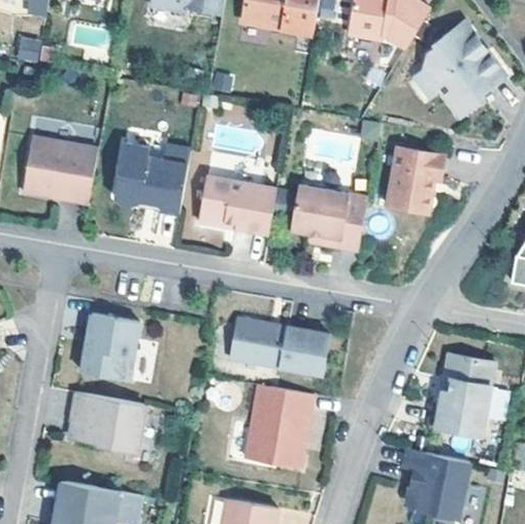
[(220,13),(222,0),(150,0),(149,5),(185,11),(185,9),(220,13)]
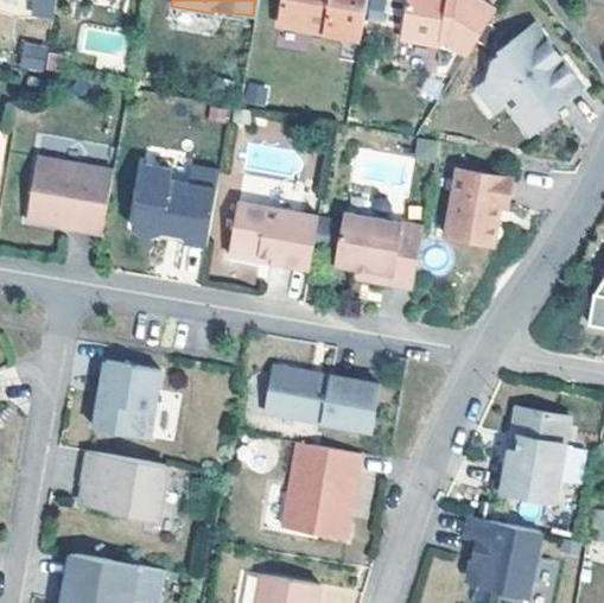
[(358,36),(363,0),(278,0),(275,23),(309,27),(307,31),(338,36),(339,32),(358,36)]
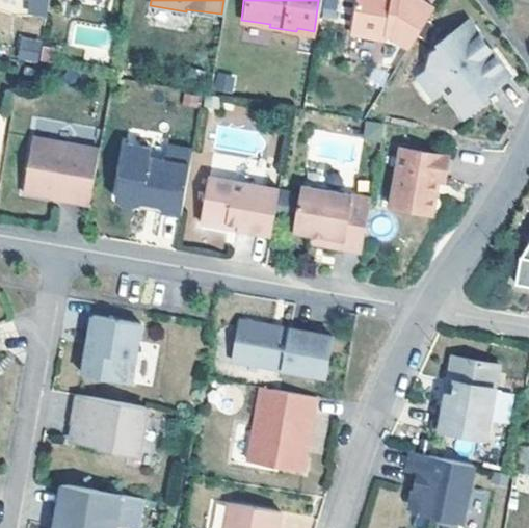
[(326,0),(324,14),(337,17),(340,0),(326,0)]
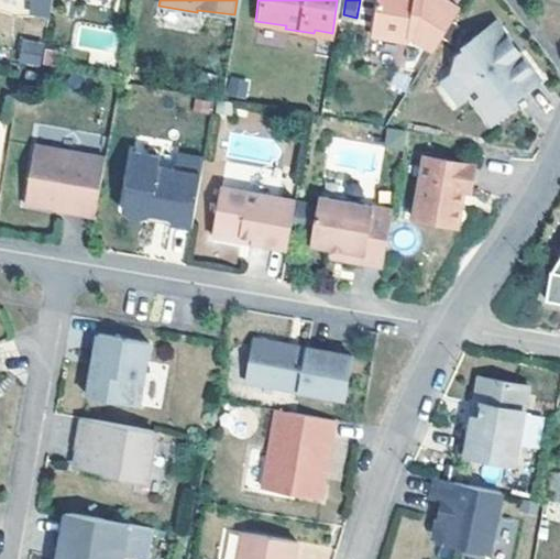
[(429,48),(456,7),(446,0),(374,0),(370,36),(406,41),(407,36),(409,36),(429,48)]
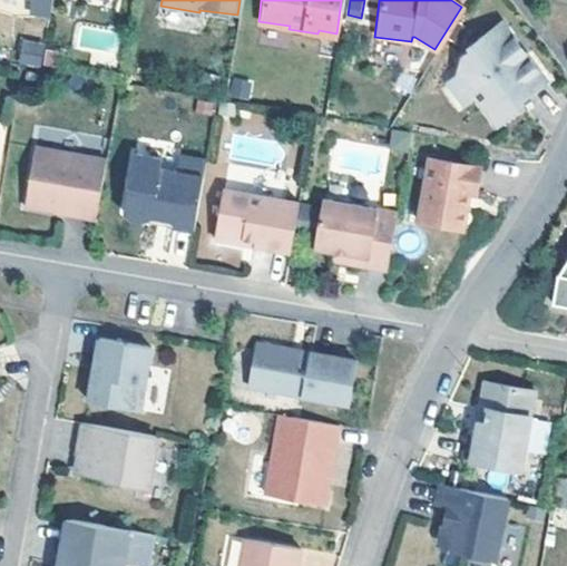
[(458,57),(453,71),(455,72),(471,94),(492,123),(517,104),(514,99),(540,79),(518,50),(511,55),(504,45),(510,40),(497,22),(466,46),(468,49),(458,57)]
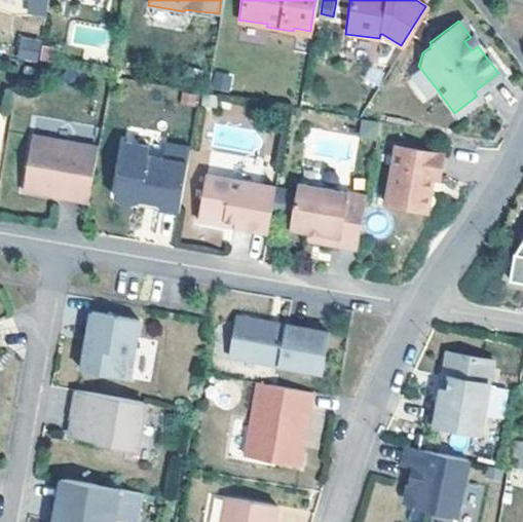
[(20,54),(41,59),(45,35),(24,31),(20,54)]
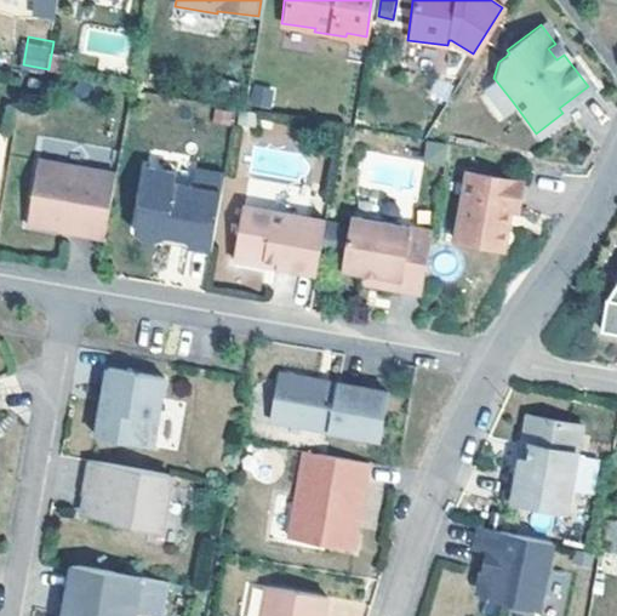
[(555,44),(548,49),(556,60),(564,55),(555,44)]
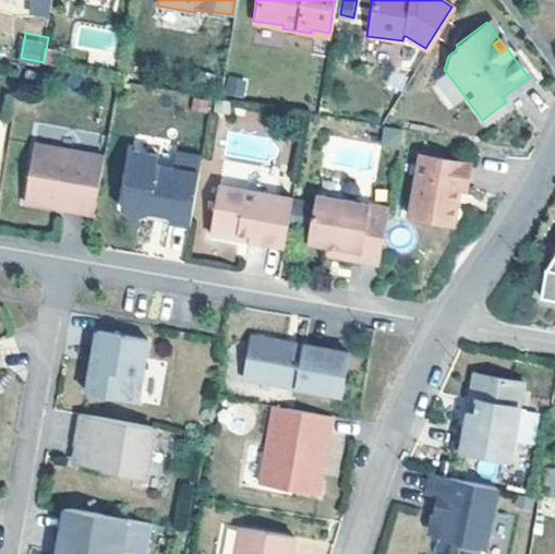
[(246,93),(250,74),(230,70),(227,89),(246,93)]
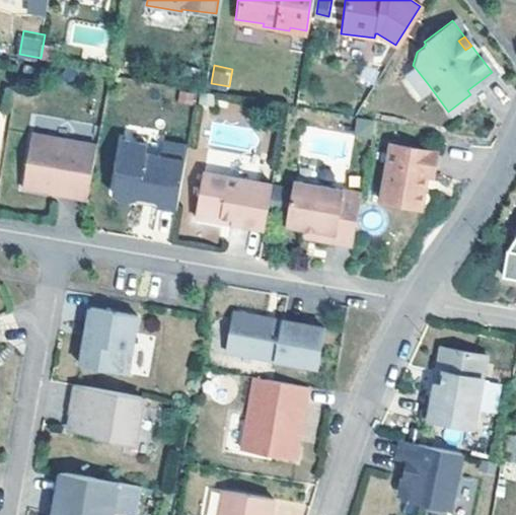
[(424,89),(429,85),(414,66),(410,70),(424,89)]
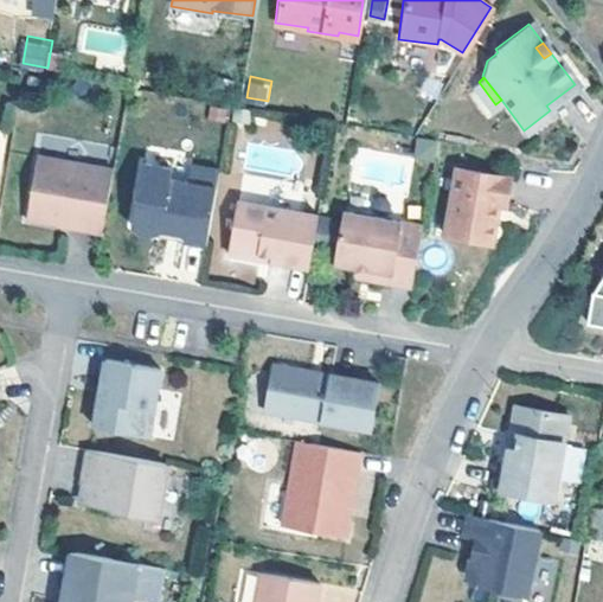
[(101,231),(111,168),(37,155),(25,219),(101,231)]
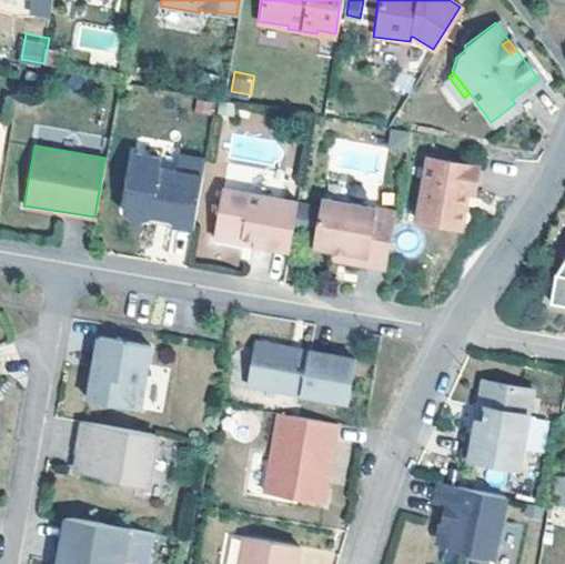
[(192,229),(204,158),(179,153),(175,170),(159,167),(160,158),(133,152),(122,211),(130,218),(140,220),(150,215),(150,214),(173,219),(172,225),(192,229)]
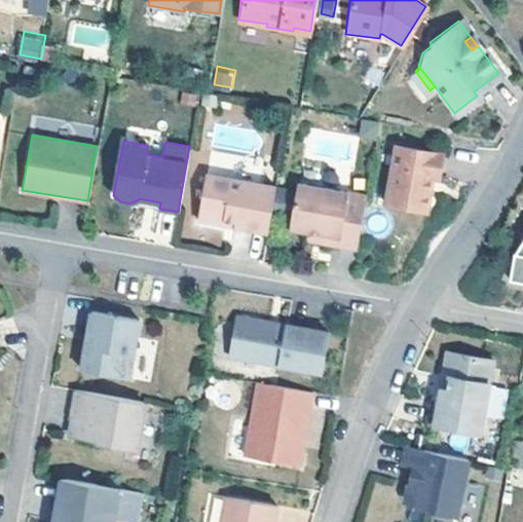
[(393,144),(382,202),(422,210),(428,175),(435,176),(439,152),(393,144)]
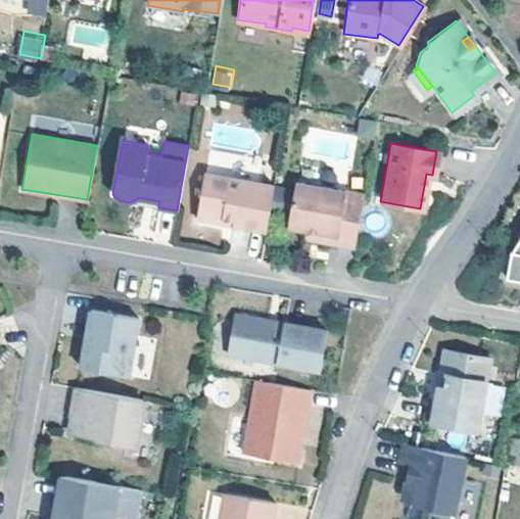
[(266,230),(274,185),(204,173),(196,218),(218,222),(224,218),(233,220),(232,225),(266,230)]
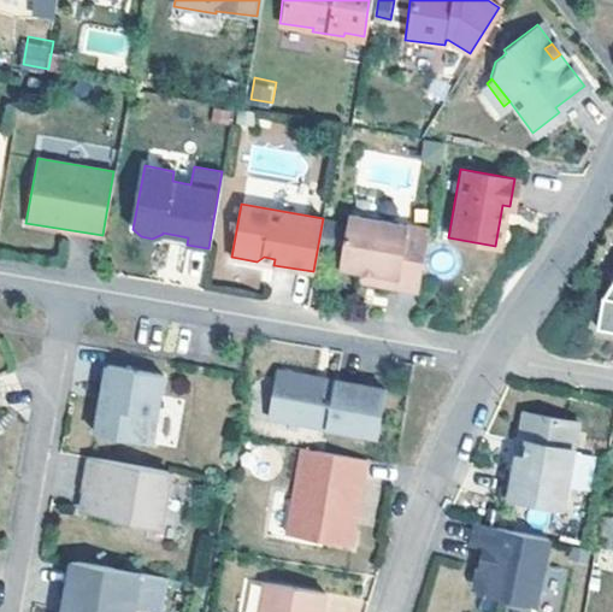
[(425,228),(346,213),(336,265),(358,269),(387,275),(384,284),(414,289),(425,228)]
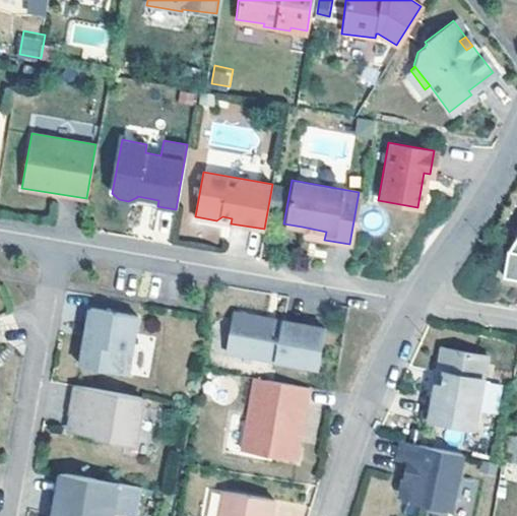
[(137,196),(137,197),(128,201),(157,206),(158,200),(137,196)]
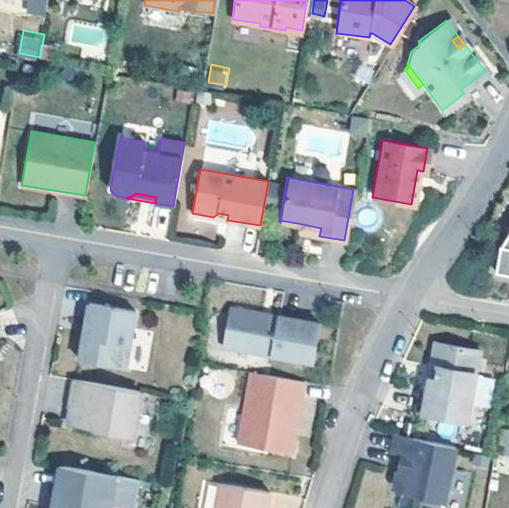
[(508,220),(499,236),(502,237),(501,245),(494,243),(489,270),(508,273),(508,220)]
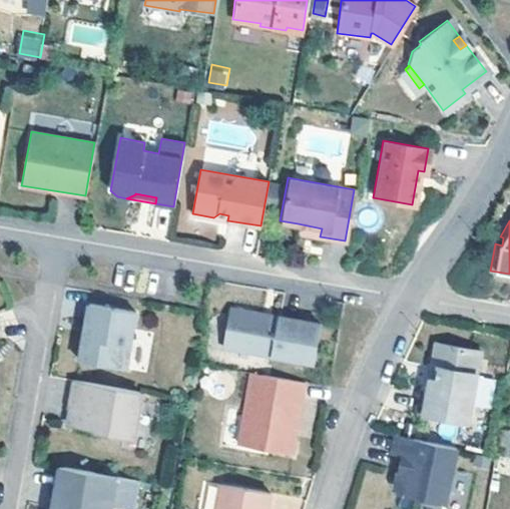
[(322,228),(298,223),(296,231),(320,236),(322,228)]
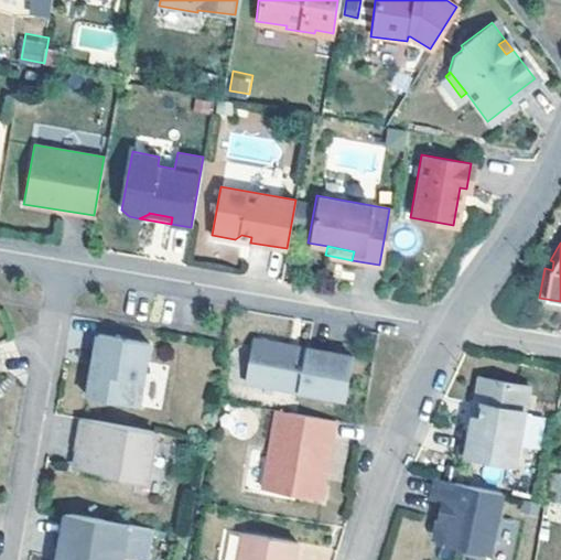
[(550,260),(545,268),(552,270),(553,261),(550,260)]
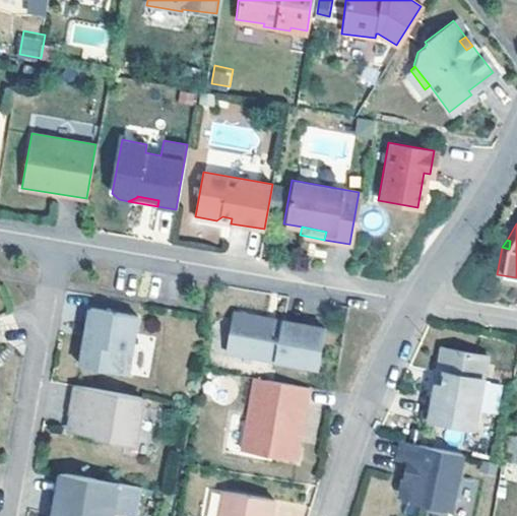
[(126,376),(136,319),(88,311),(85,327),(88,328),(85,345),(83,344),(78,368),(126,376)]
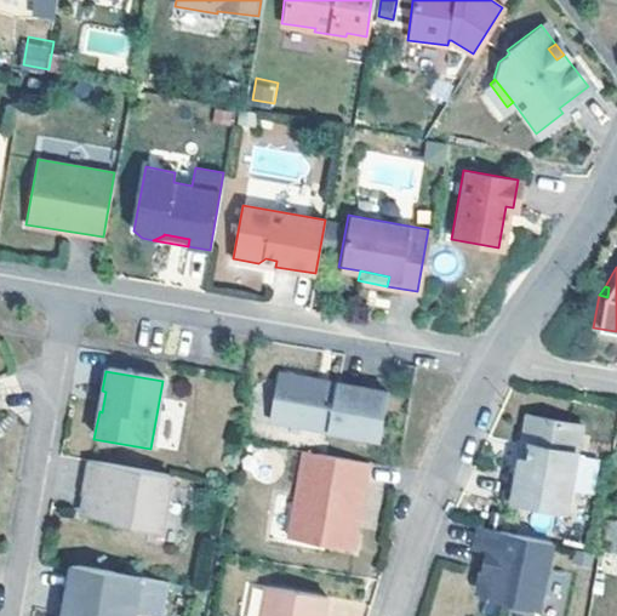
[(285,374),(278,378),(270,421),(378,439),(387,391),(337,383),(336,389),(308,383),(303,377),(285,374)]
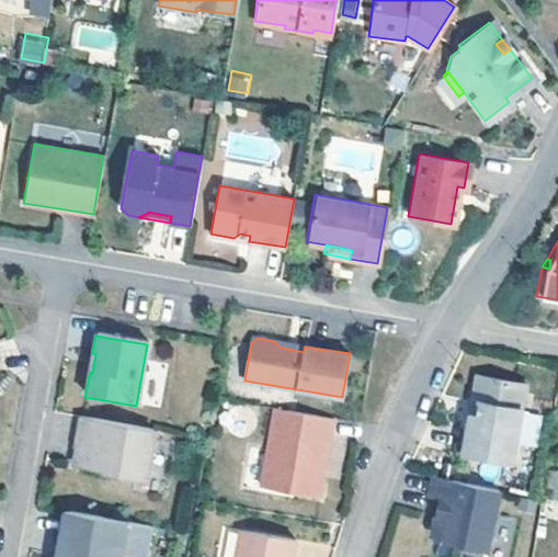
[(305,347),(274,341),(279,347),(304,352),(305,347)]
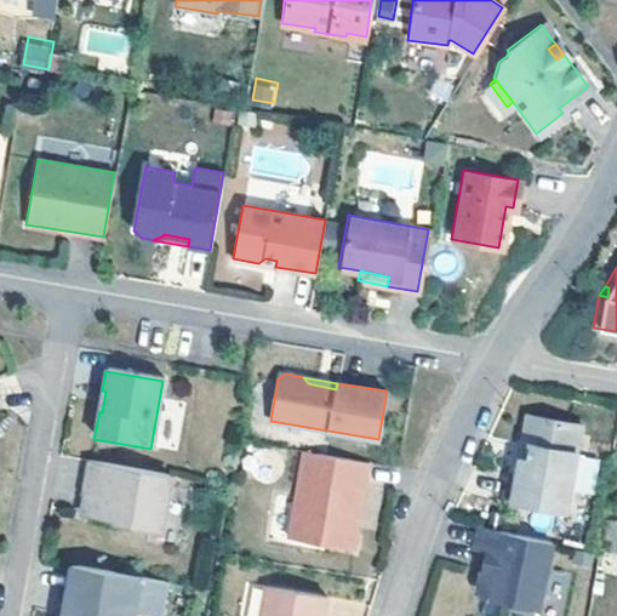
[(581,422),(525,412),(521,434),(527,443),(525,455),(518,454),(510,498),(565,508),(581,422)]
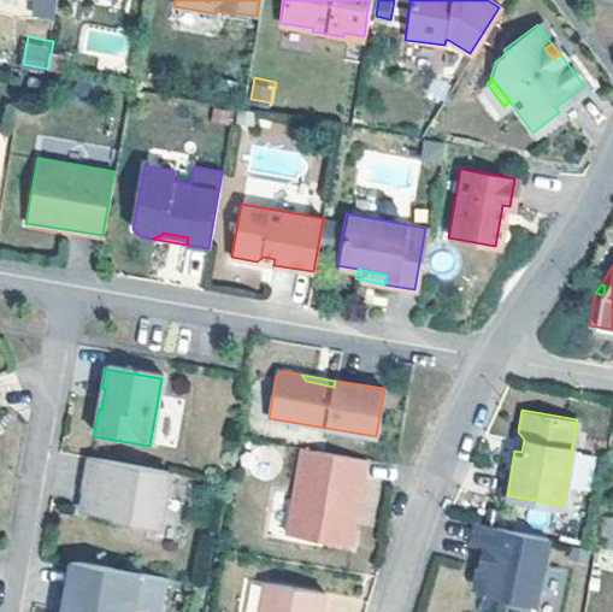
[(366,459),(302,448),(287,535),(351,546),(354,524),(349,523),(353,504),(358,504),(366,459)]
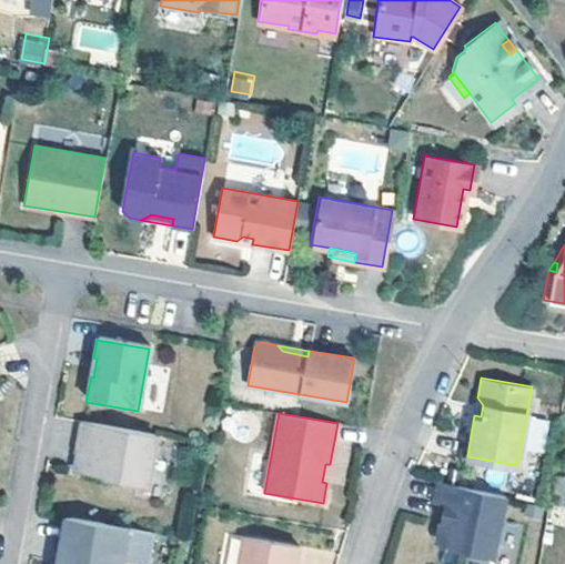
[(154,434),(80,421),(74,453),(84,454),(81,471),(106,475),(106,477),(133,483),(147,474),(144,469),(149,449),(152,444),(154,434)]
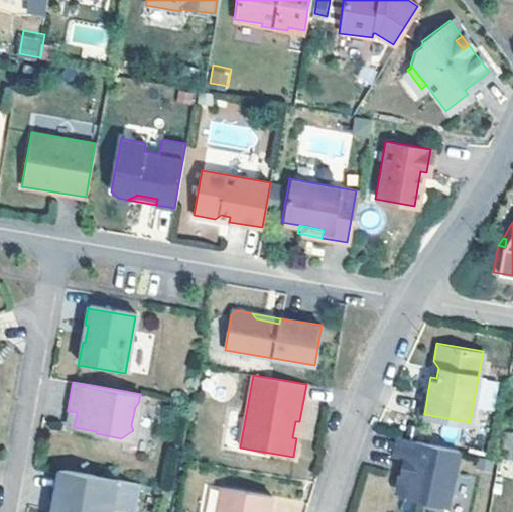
[(131,425),(133,430),(136,426),(139,409),(138,403),(135,407),(131,425)]
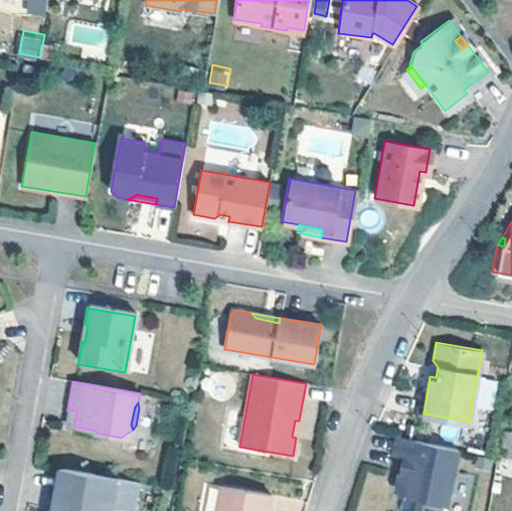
[(76,411),(67,410),(65,426),(73,427),(76,411)]
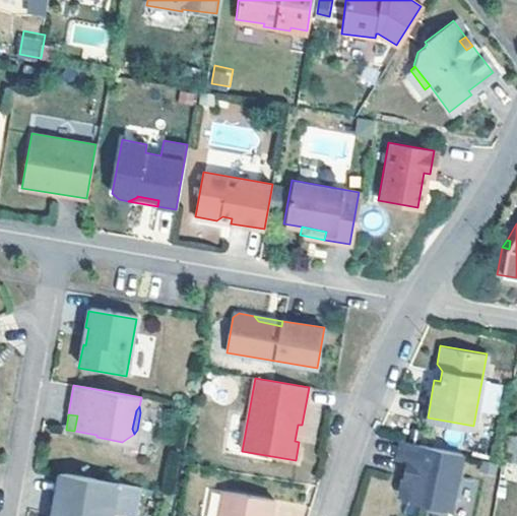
[(459,447),(396,436),(393,457),(403,458),(407,459),(405,469),(401,472),(398,489),(402,494),(425,498),(449,502),(455,469),(459,447)]
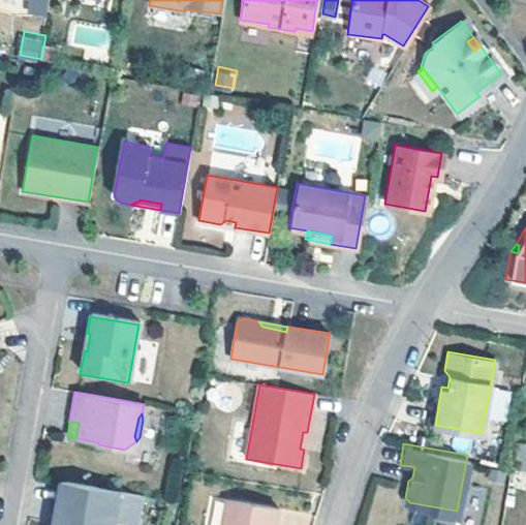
[(136,524),(142,495),(60,481),(54,516),(61,517),(59,524),(113,524),(114,522),(128,524),(136,524)]
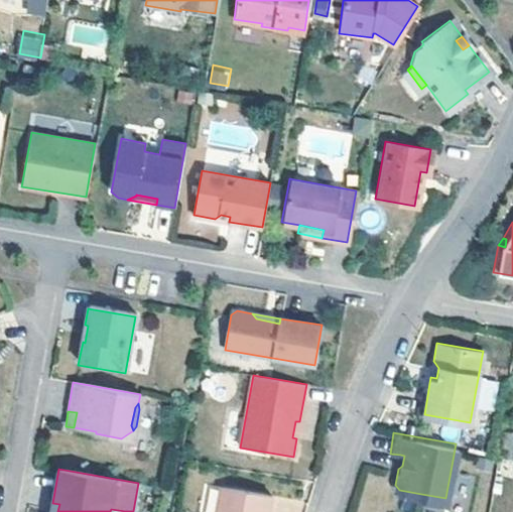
[(267,511),(271,496),(221,488),(216,511),(267,511)]
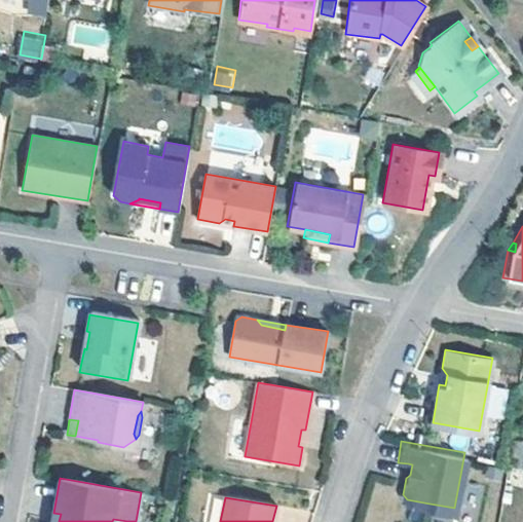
[(59,521),(61,514),(53,513),(51,521),(59,521)]
